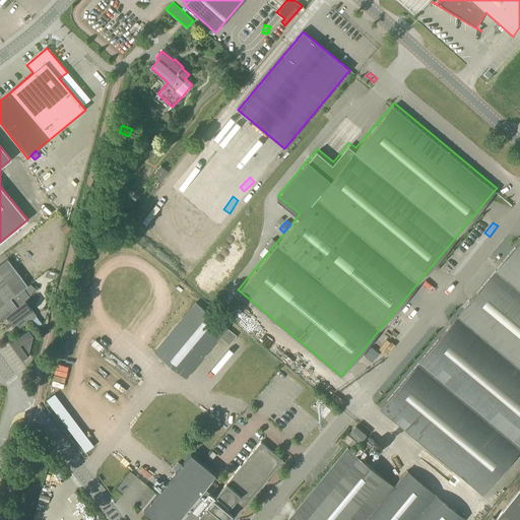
[(62,228),(65,233),(70,230),(66,224),(62,228)]
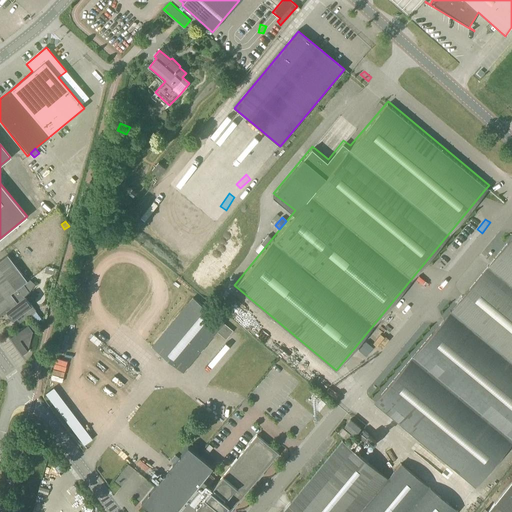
[(511,235),(374,403),(475,487),(511,442),(511,235)]
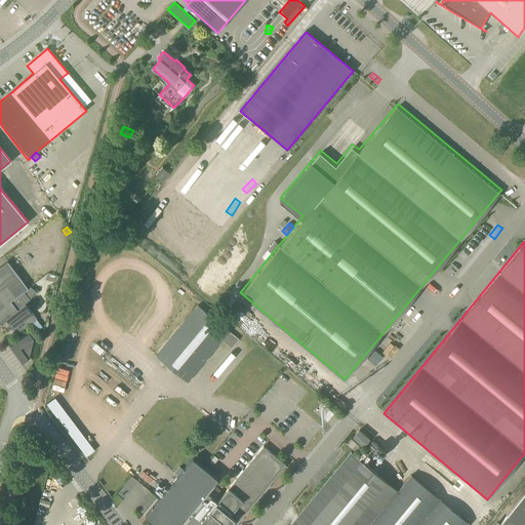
[(0,323),(6,319),(26,305),(26,306),(36,291),(26,283),(25,284),(15,272),(8,263),(7,261),(0,267),(0,323)]
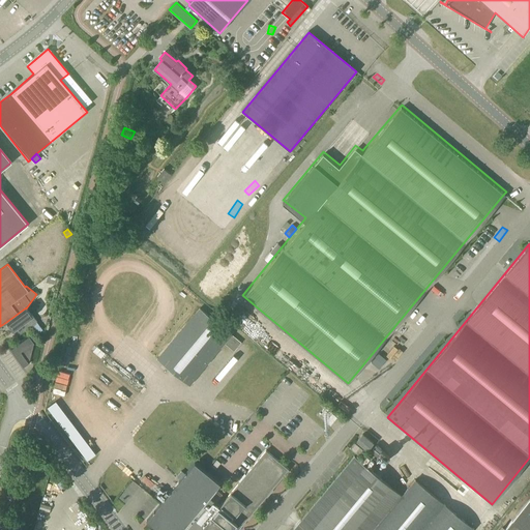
[(37,322),(26,308),(26,307),(6,322),(13,331),(22,325),(26,330),(37,322)]
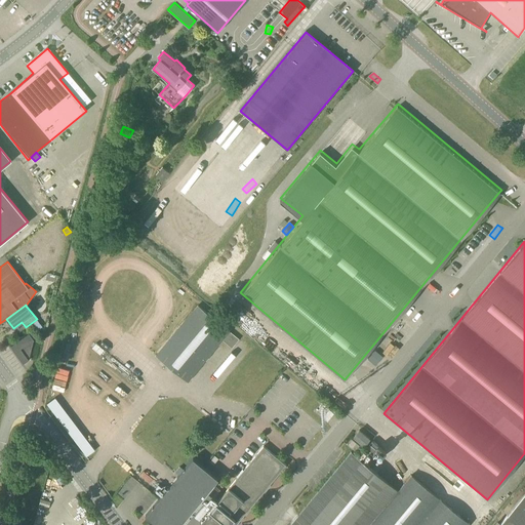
[(232,349),(239,339),(230,332),(197,305),(155,356),(188,382),(223,340),(232,349)]
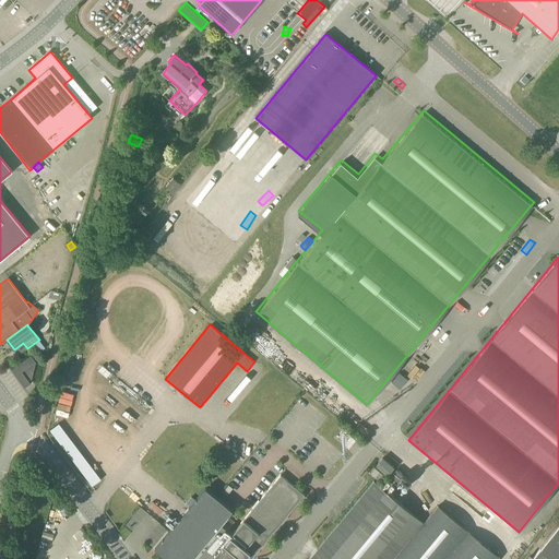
[(24,388),(32,382),(31,382),(35,363),(36,363),(31,355),(11,369),(24,388)]
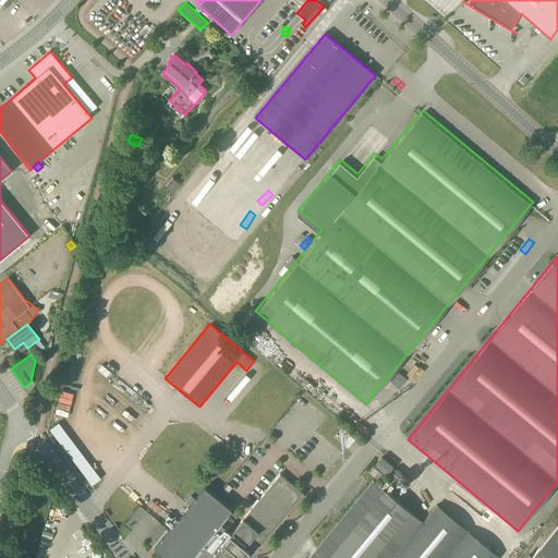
[(410,363),(402,373),(414,383),(423,373),(410,363)]
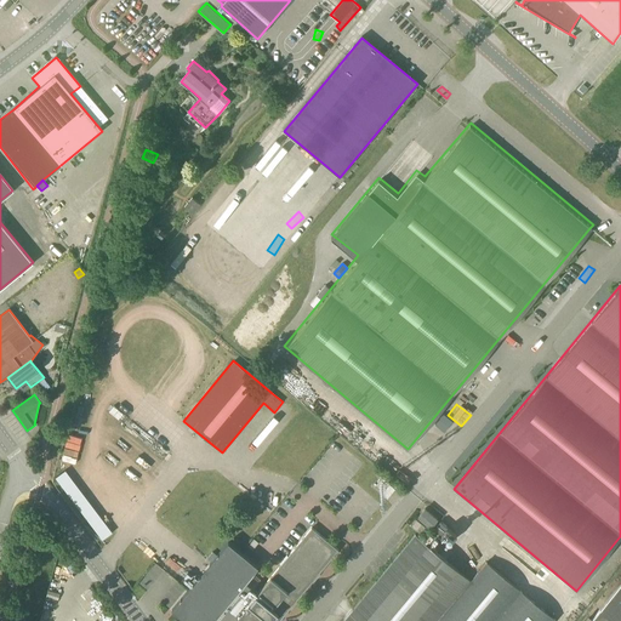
[(256,420),(262,425),(273,414),(267,409),(256,420)]
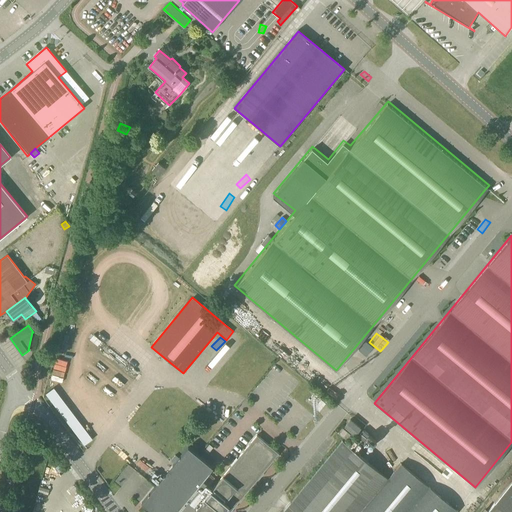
[(319,409),(326,402),(321,398),(315,405),(319,409)]
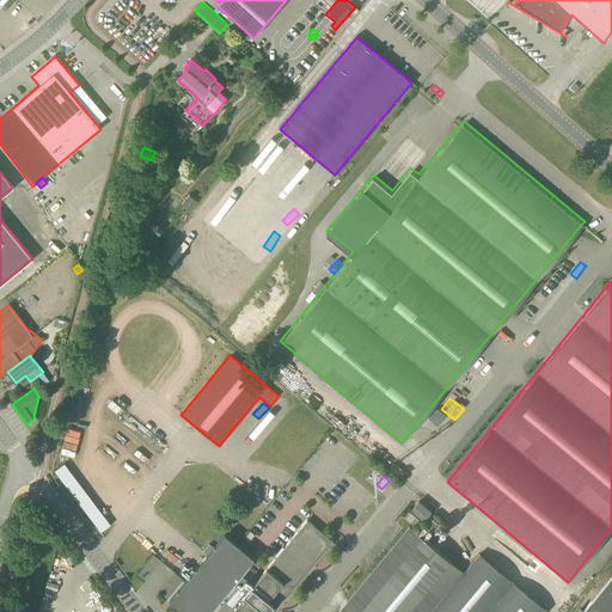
[(295,497),(294,502),(285,501),(282,513),(299,516),(303,500),(295,497)]
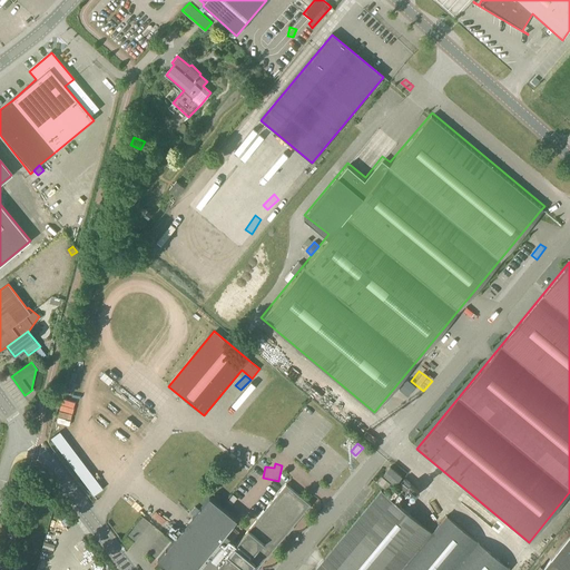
[(395,484),(401,477),(390,468),(384,475),(395,484)]
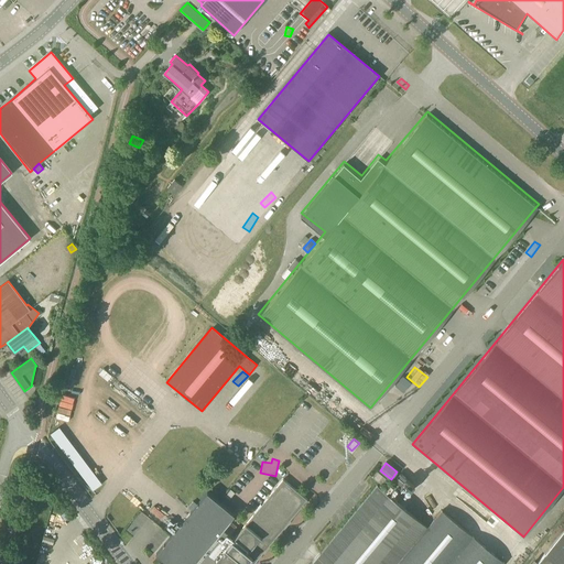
[(383,486),(388,480),(378,473),(373,478),(383,486)]
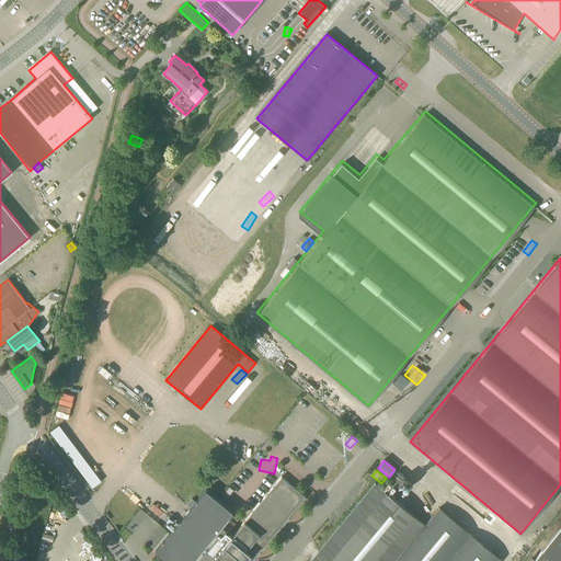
[(405,491),(412,483),(397,471),(382,490),(375,483),(309,560),(500,560),(501,560),(438,508),(425,525),(389,495),(398,484),(405,491)]
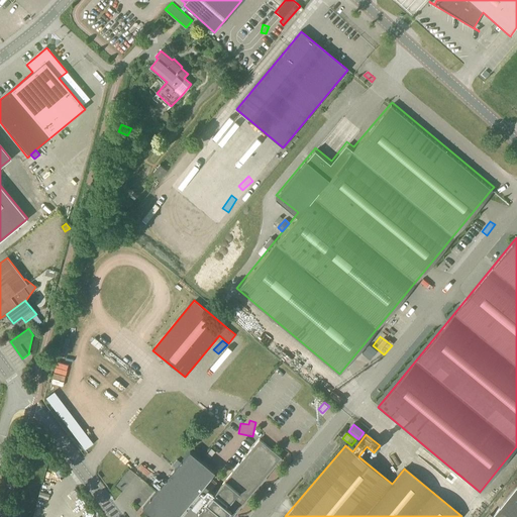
[(232,516),(282,458),(260,439),(215,493),(204,485),(215,473),(200,459),(190,451),(180,463),(176,469),(158,491),(143,508),(153,516),(232,516)]
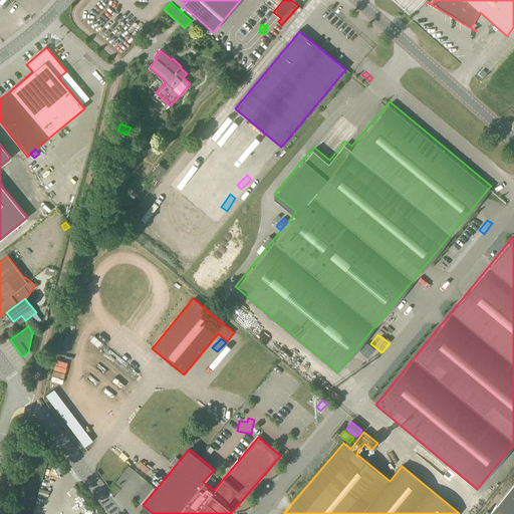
[(228,458),(230,454),(225,451),(228,447),(222,443),(217,450),(228,458)]
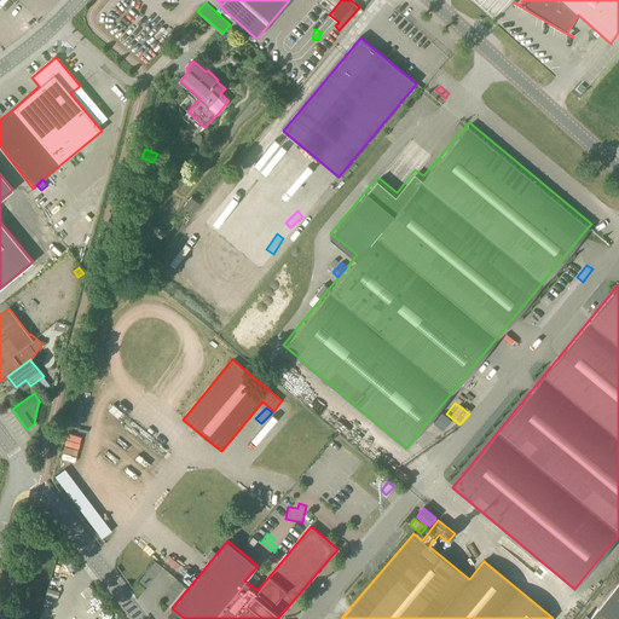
[(618,618),(618,578),(589,617),(586,618),(618,618)]
